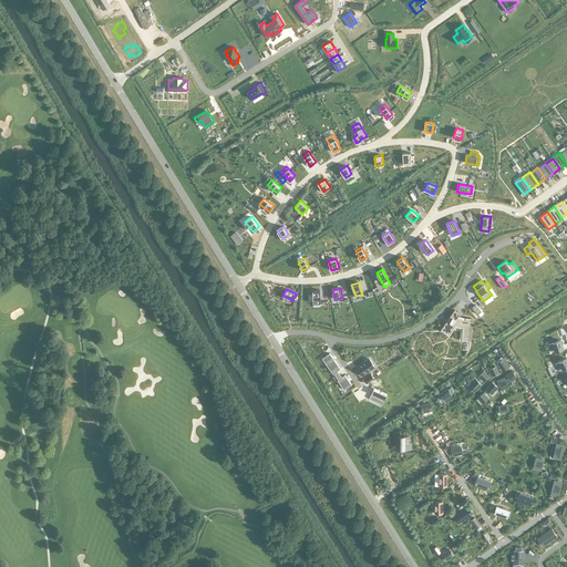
[(476,306),(473,308),(478,315),(482,311),(476,306)]
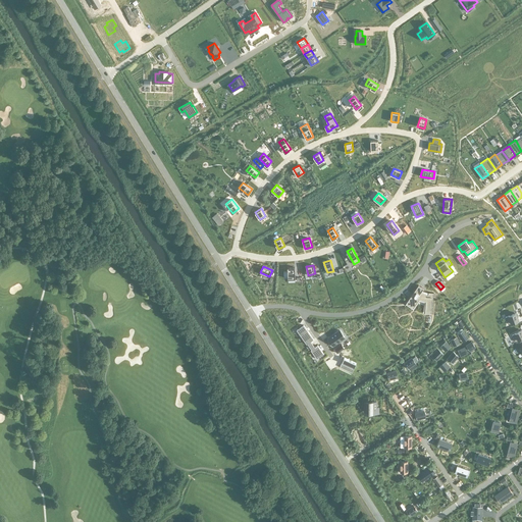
[(407,303),(414,308),(419,299),(426,302),(425,313),(432,314),(433,293),(428,293),(428,295),(421,292),(423,289),(419,284),(406,303),(407,303)]
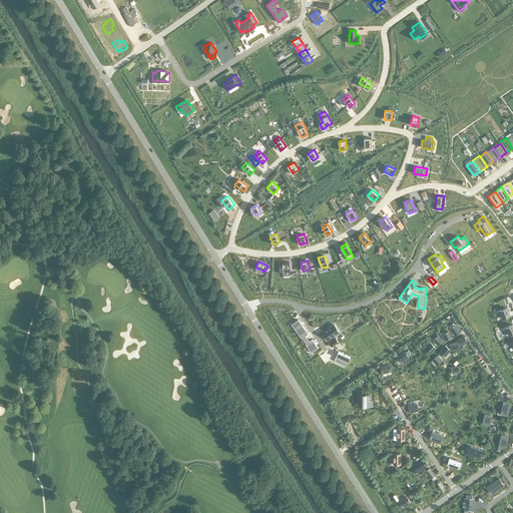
[(499,319),(510,315),(507,308),(503,309),(501,310),(497,312),(499,319)]
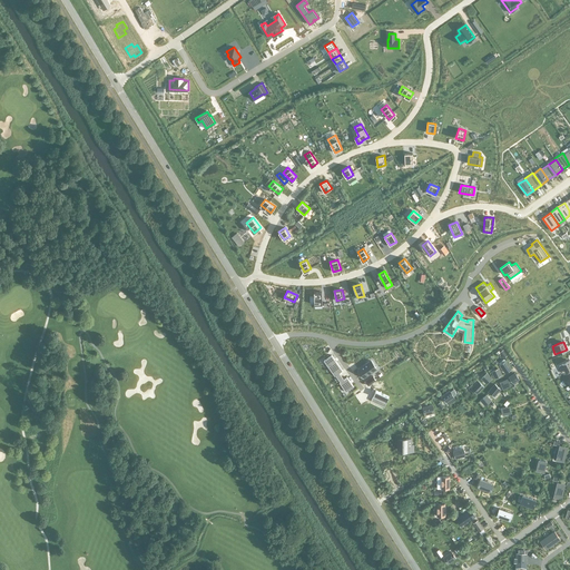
[(324,361),(335,375),(340,373),(343,371),(332,355),(324,361)]
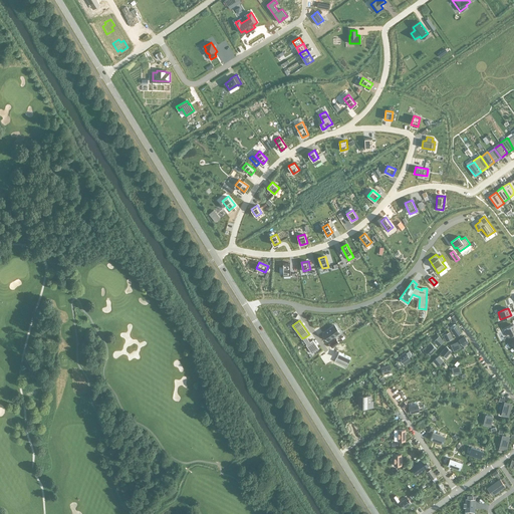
[(507,336),(513,332),(513,324),(511,326),(510,326),(508,327),(508,328),(504,329),(507,336)]
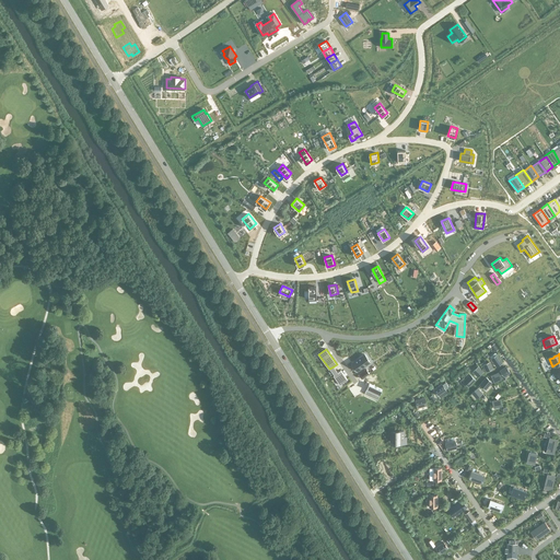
[(364,354),(352,362),(354,365),(357,368),(356,368),(358,370),(370,362),(364,354)]
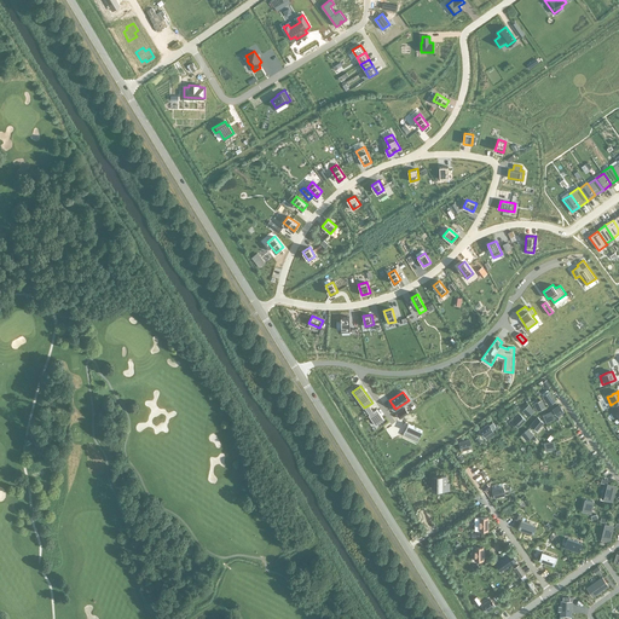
[(555,400),(550,392),(543,397),(549,405),(555,400)]
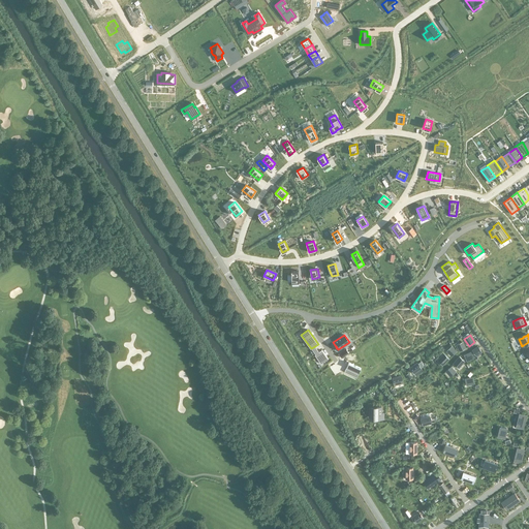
[(463,342),(457,344),(460,350),(466,347),(463,342)]
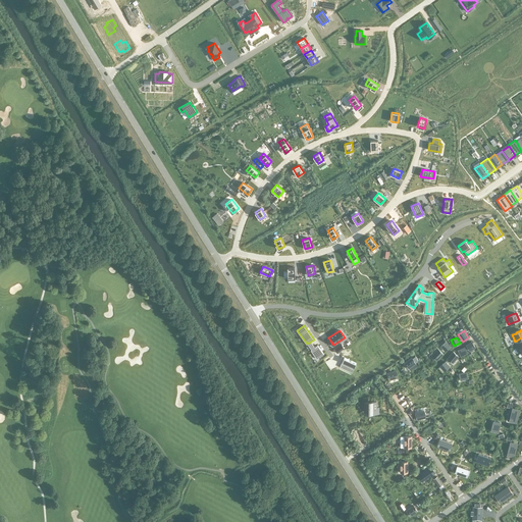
[(451,346),(446,342),(441,347),(446,351),(451,346)]
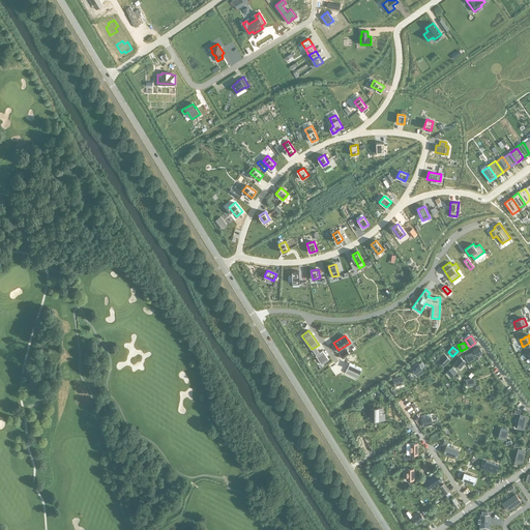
[(478,347),(473,351),(477,356),(482,352),(478,347)]
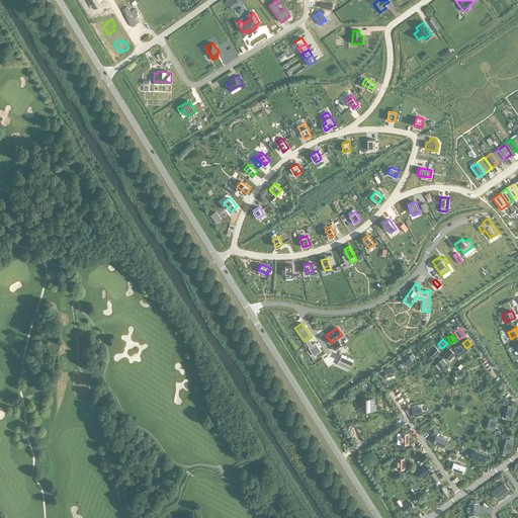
[(339,342),(331,347),(334,351),(342,346),(339,342)]
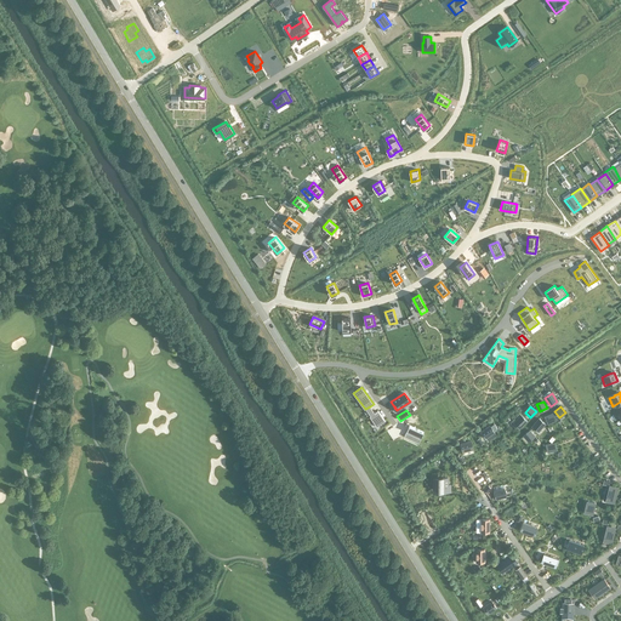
[(371,416),(370,416),(377,427),(386,421),(379,411),(375,414),(371,416)]
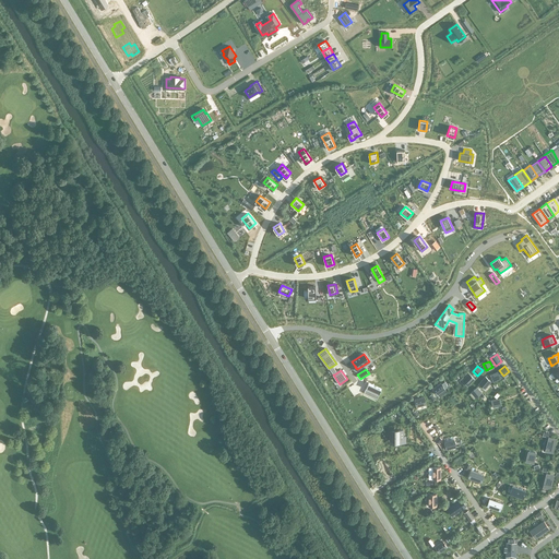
[(474,379),(470,373),(463,380),(467,385),(474,379)]
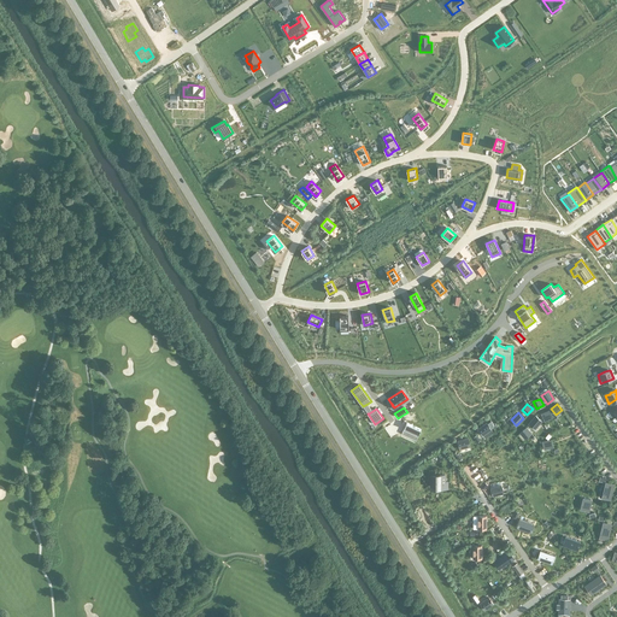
[(542,421),(536,416),(529,423),(535,429),(542,421)]
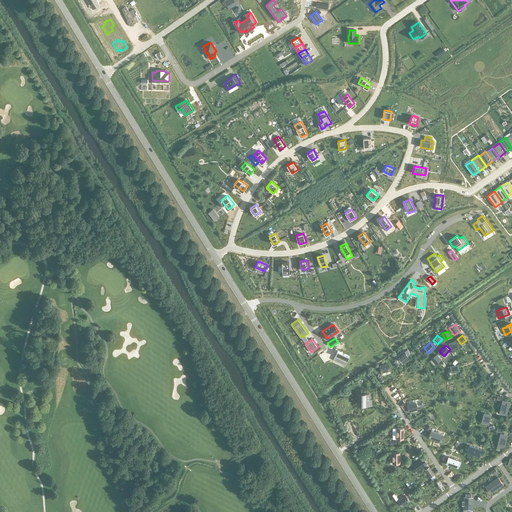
[(404,351),(397,356),(401,361),(408,356),(407,355),(410,353),(407,350),(405,352),(404,351)]
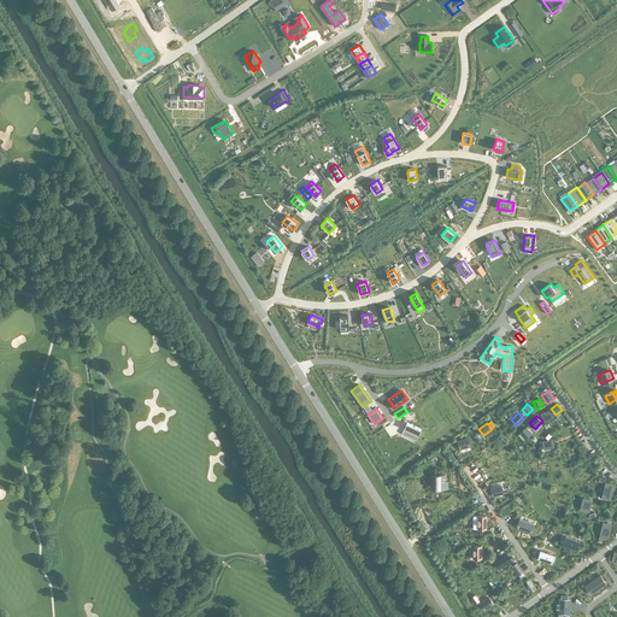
[(407,423),(401,434),(416,440),(421,429),(407,423)]
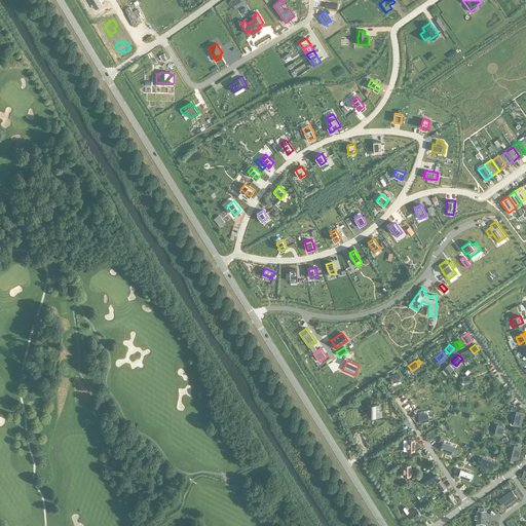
[(453,369),(449,365),(444,369),(448,374),(453,369)]
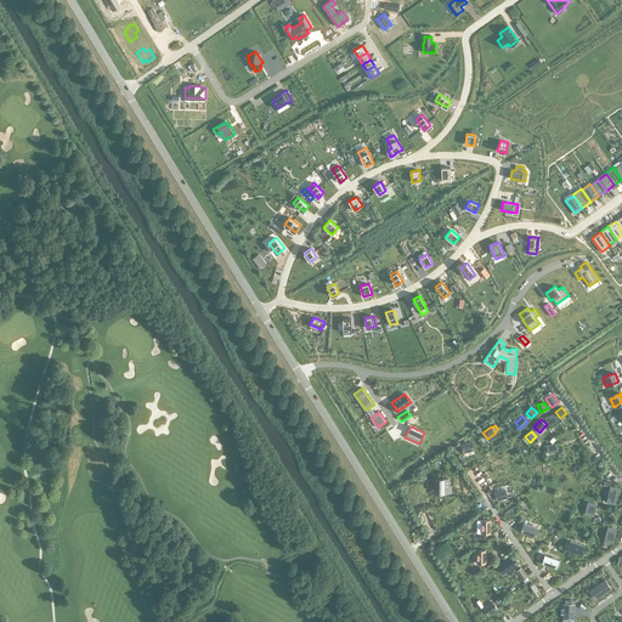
[(462,445),(464,452),(474,450),(471,442),(462,445)]
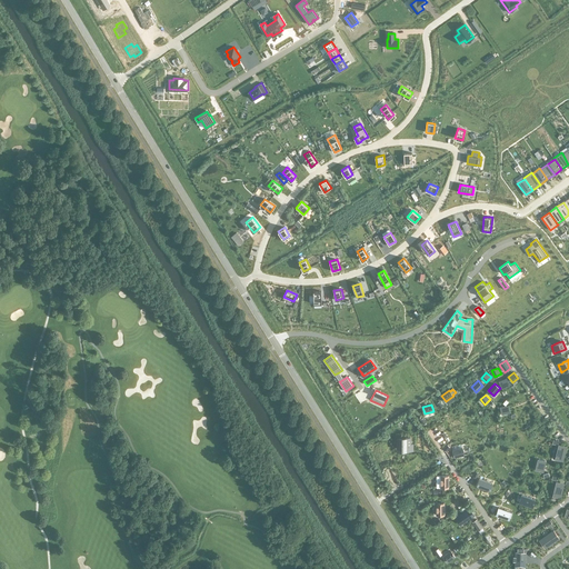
[(406,439),(398,439),(398,448),(402,448),(402,450),(410,450),(410,447),(412,447),(412,443),(410,443),(410,437),(406,437),(406,439)]
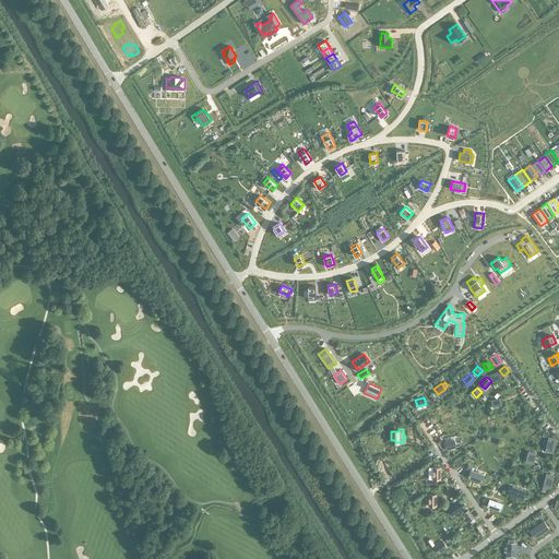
[(549,437),(546,451),(552,453),(556,439),(549,437)]
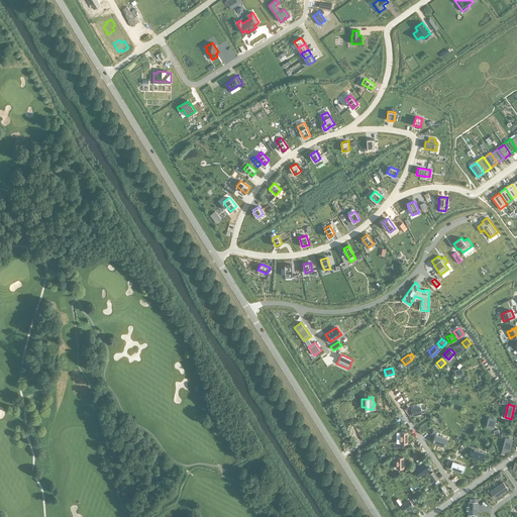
[(420,407),(412,409),(413,415),(422,413),(420,407)]
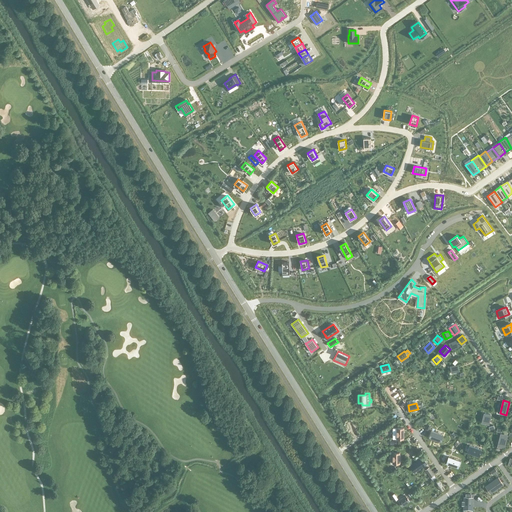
[(484,413),(482,422),(488,424),(491,415),(484,413)]
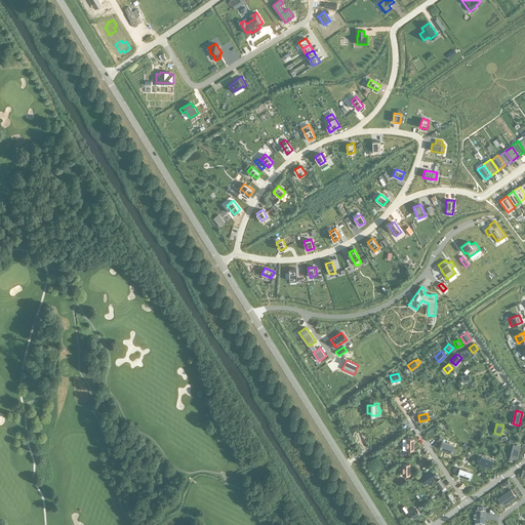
[(407,441),(404,441),(404,446),(407,446),(407,450),(413,450),(413,439),(407,439),(407,441)]
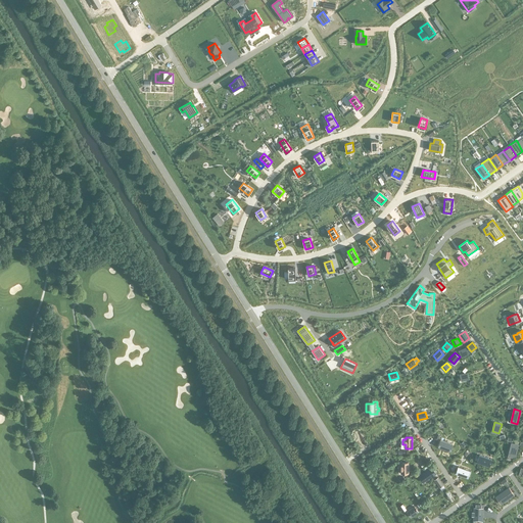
[(440,440),(438,446),(450,450),(453,444),(440,440)]
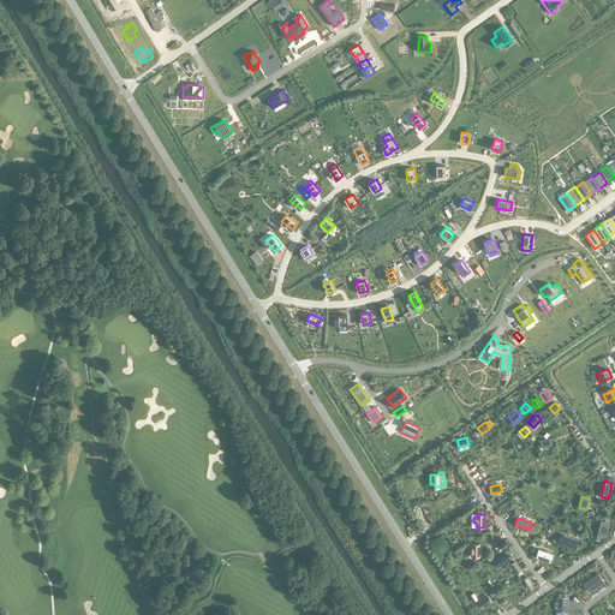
[(609,523),(602,520),(598,536),(605,538),(609,523)]
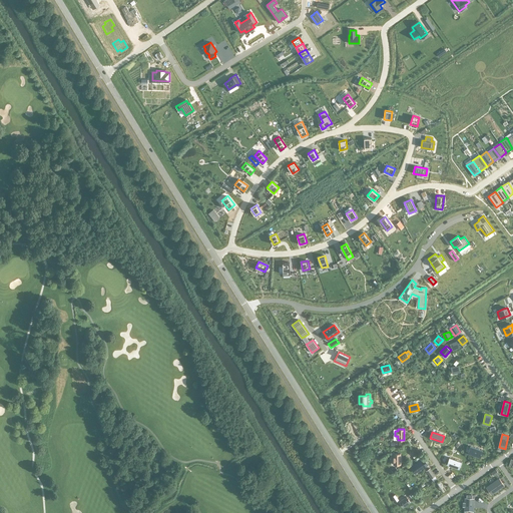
[(470,446),(468,452),(480,457),(482,451),(470,446)]
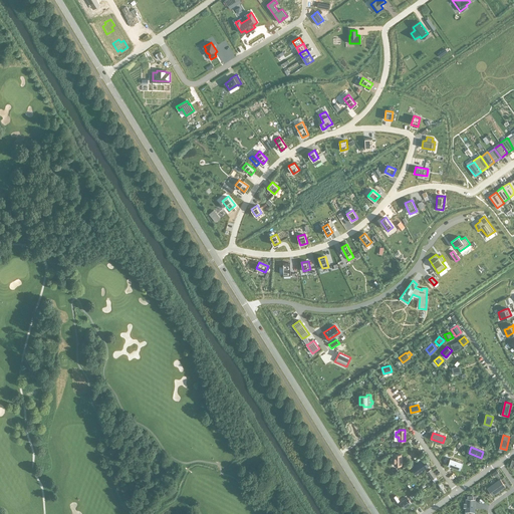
[(425,459),(414,467),(418,472),(429,465),(425,459)]
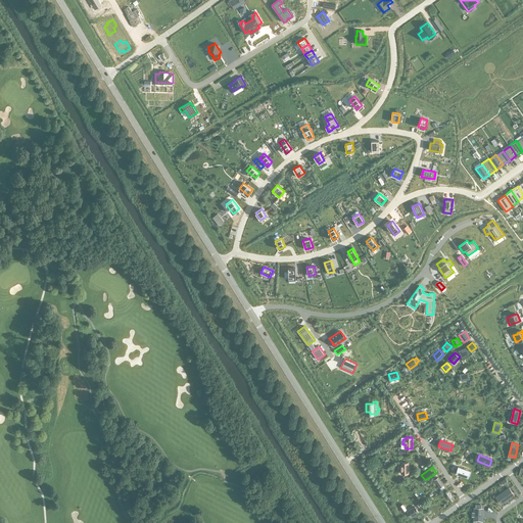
[(470,471),(458,467),(456,473),(468,477),(470,471)]
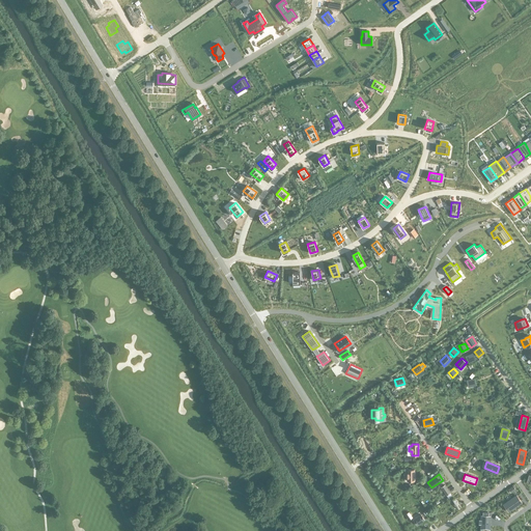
[(516,495),(504,504),(508,511),(522,502),(516,495)]
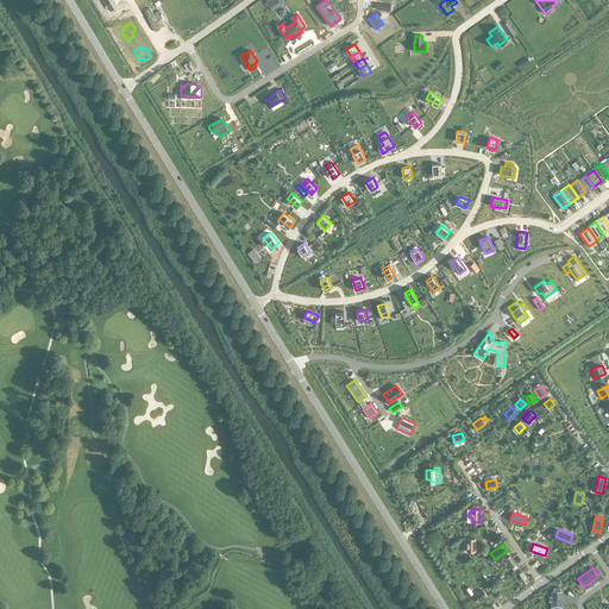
[(522,570),(518,572),(523,581),(521,582),(523,585),(526,583),(526,584),(531,582),(522,570)]
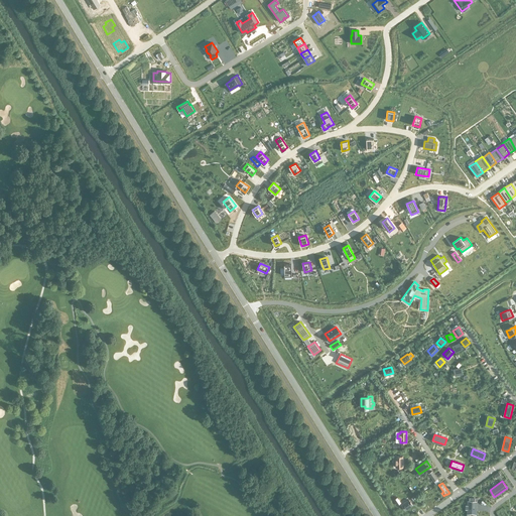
[(472,498),(469,498),(469,501),(467,515),(475,515),(477,501),(472,501),(472,498)]
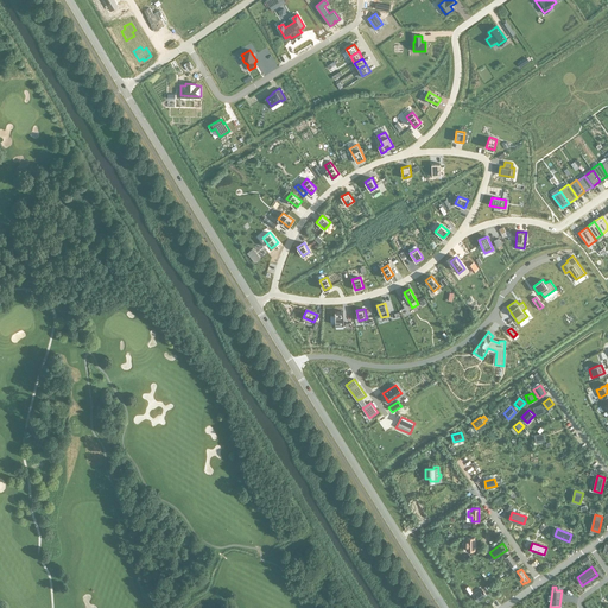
[(482,589),(474,595),(477,601),(486,595),(482,589)]
